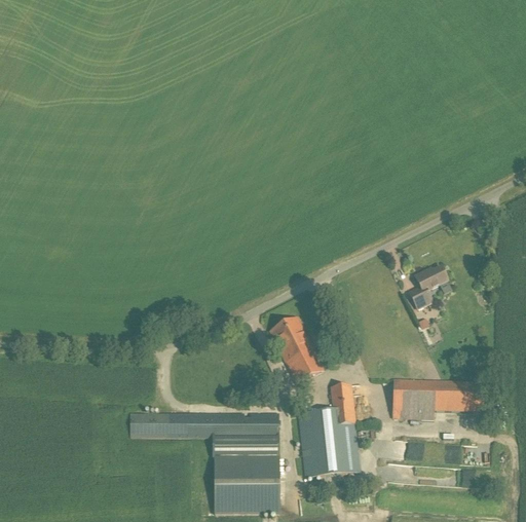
[(426,290),(447,278),(440,265),(425,272),(424,269),(415,274),(420,286),(409,291),(417,307),(431,300),(426,290)]
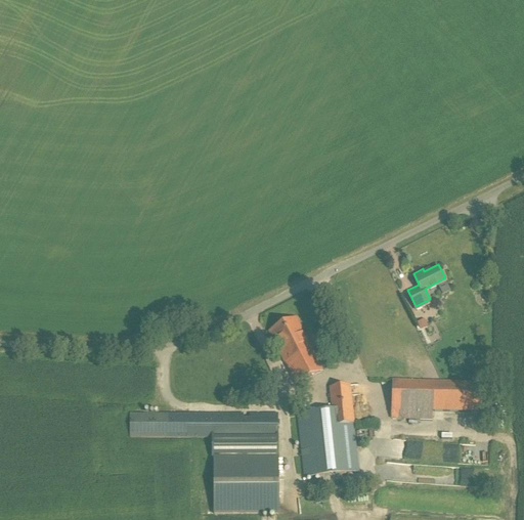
[(489,288),(483,293),(487,297),(492,292),(489,288)]
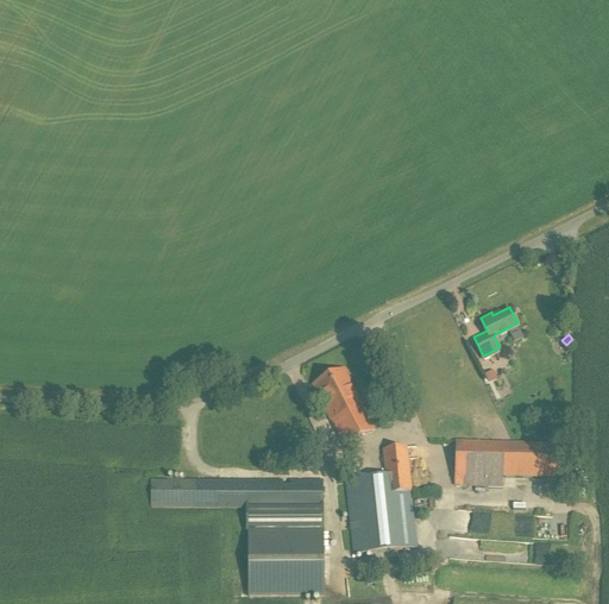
[(328,373),(314,381),(320,392),(345,441),(374,426),(362,402),(349,377),(343,366),(328,373)]
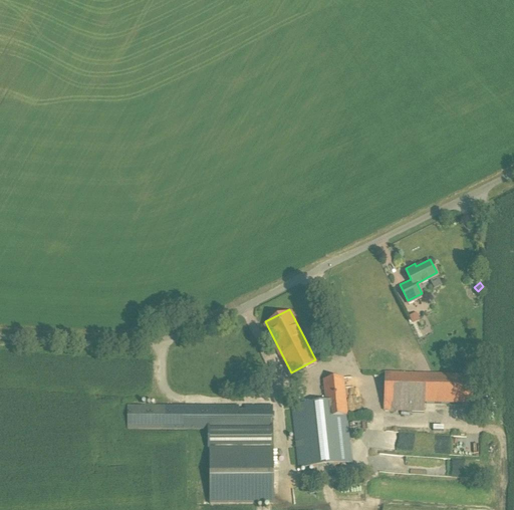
[(476,372),(384,369),(382,407),(424,409),(424,401),(474,402),(476,372)]
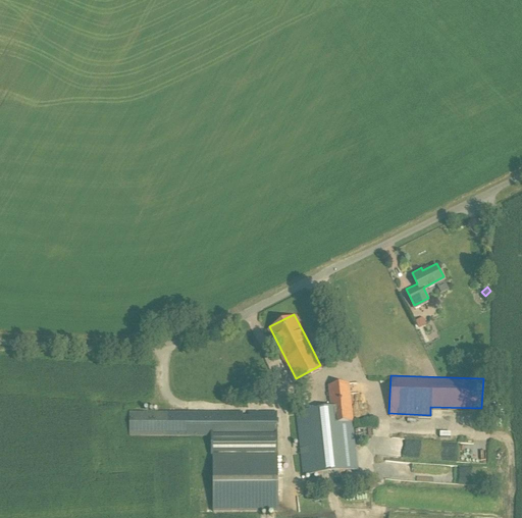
[(357,466),(352,418),(349,379),(328,381),(330,405),(297,408),(304,472),(357,466)]
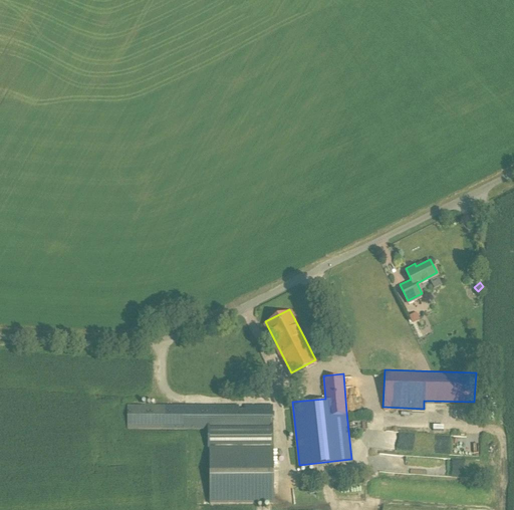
[(127,426),(262,426),(273,426),(273,403),(127,404),(127,426)]
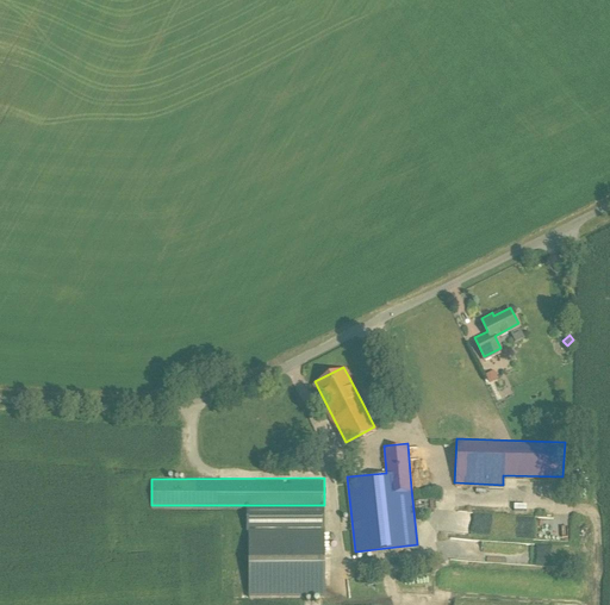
[(416,501),(417,515),(417,516),(428,515),(428,506),(435,506),(435,500),(416,501)]
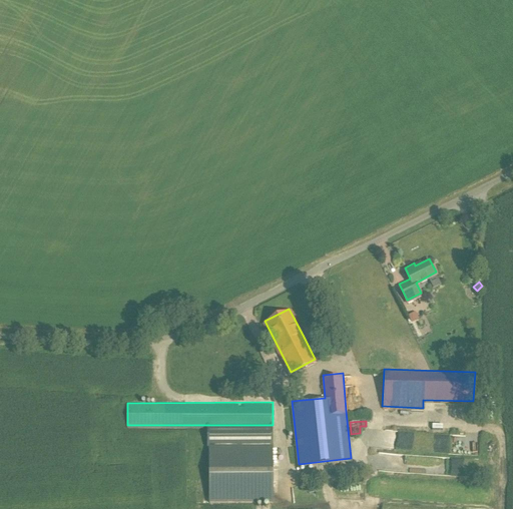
[(210,449),(210,499),(273,498),(272,441),(266,441),(266,448),(210,449)]
